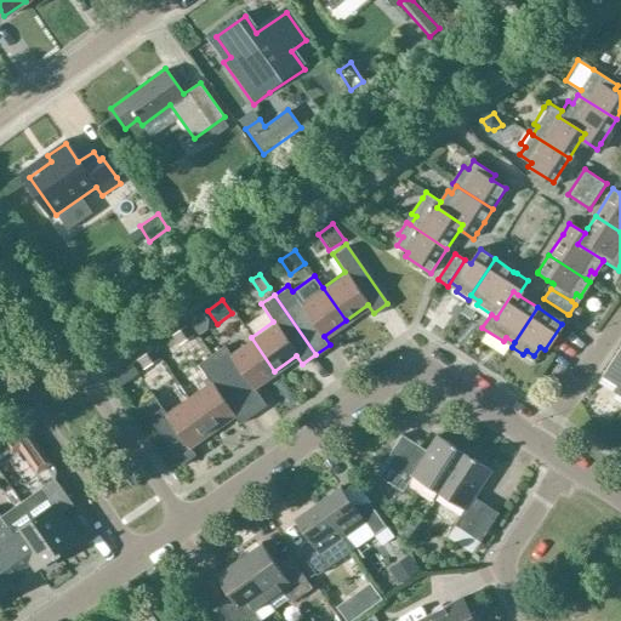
[(193,335),(187,326),(172,336),(178,346),(193,335)]
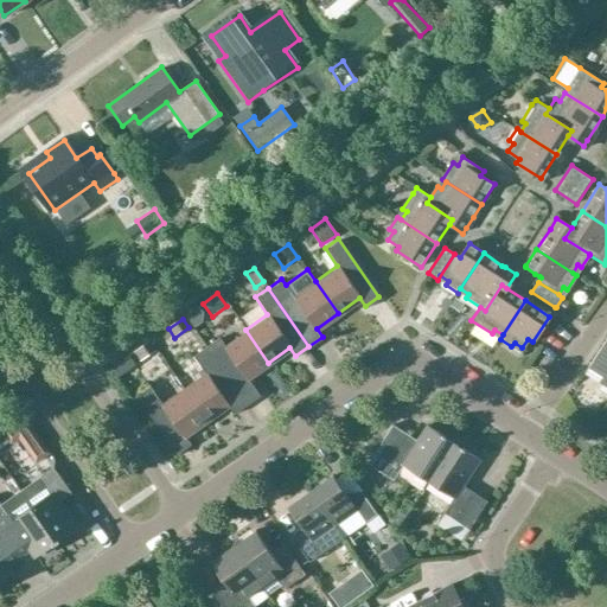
[(218,337),(204,346),(246,403),(259,395),(247,377),(268,363),(246,330),(224,345),(218,337)]
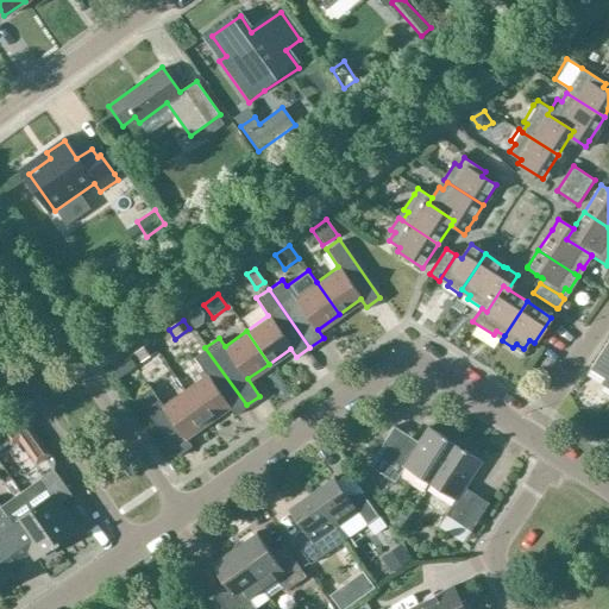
[(608,336),(586,371),(601,381),(598,383),(608,389),(608,336)]
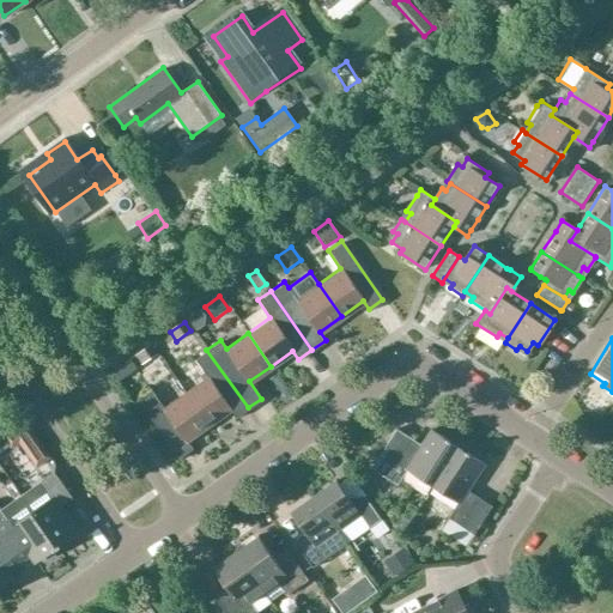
[(150,346),(135,356),(143,365),(156,356),(150,346)]
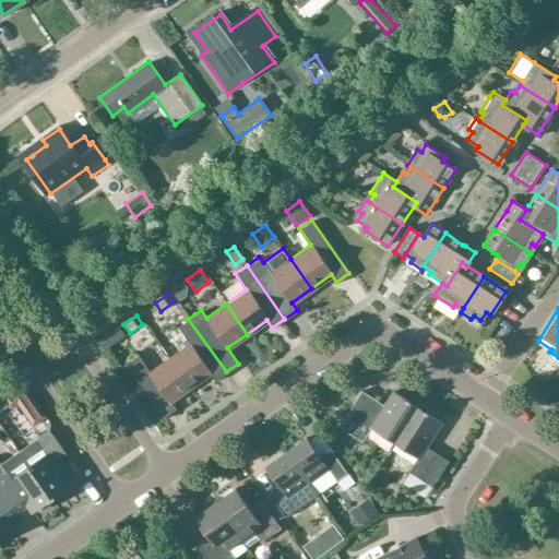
[(188,344),(167,357),(189,388),(209,373),(213,380),(226,371),(188,319),(176,326),(188,344)]
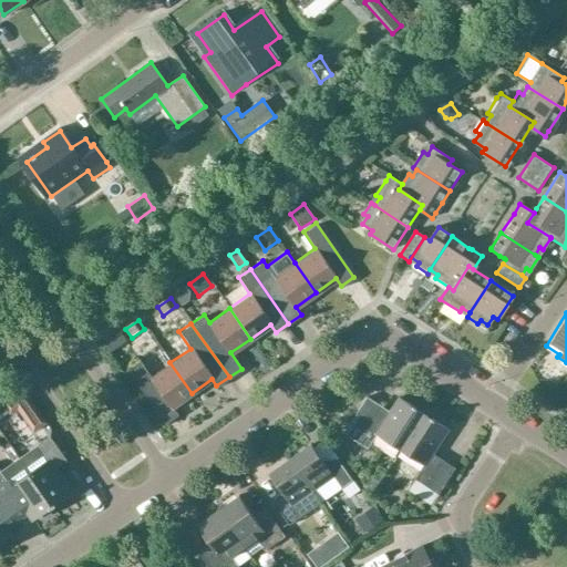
[(192,393),(169,362),(150,377),(138,360),(125,369),(164,423),(176,414),(171,406),(192,393)]
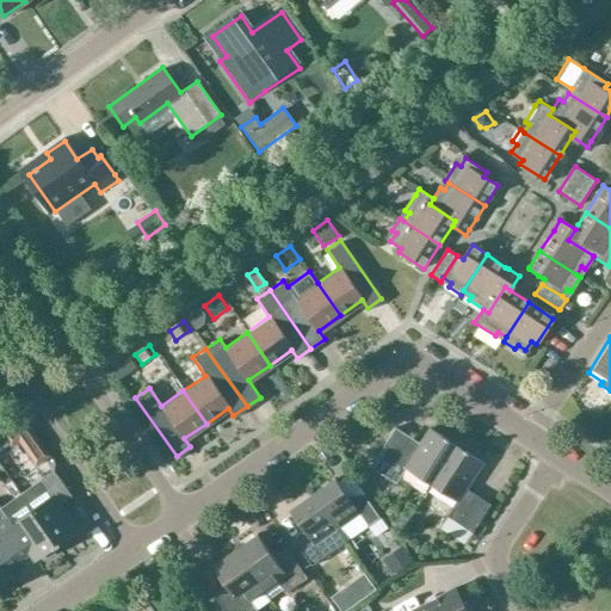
[(22,418),(1,432),(11,445),(19,440),(31,432),(22,418)]
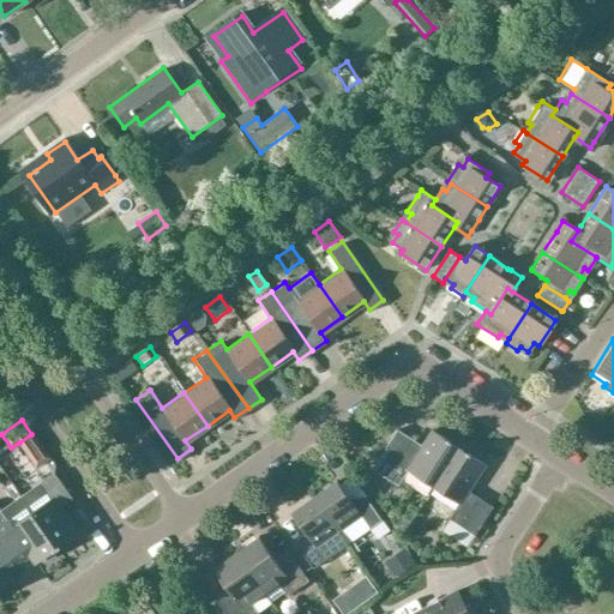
[(405,469),(432,486),(457,446),(431,428),(420,444),(396,428),(371,468),(396,483),(405,469)]
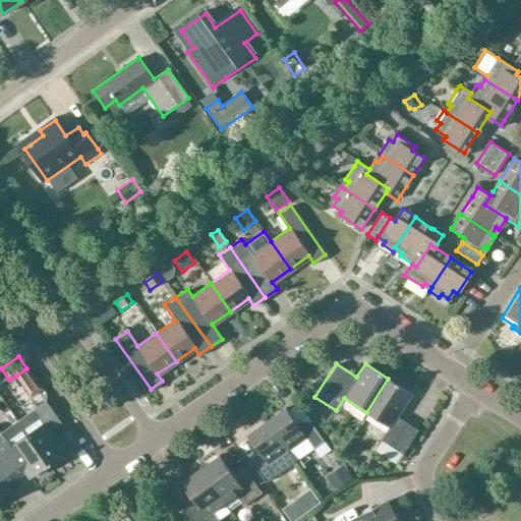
[(388,379),(366,412),(388,426),(380,439),(401,453),(417,428),(396,415),(410,393),(388,379)]
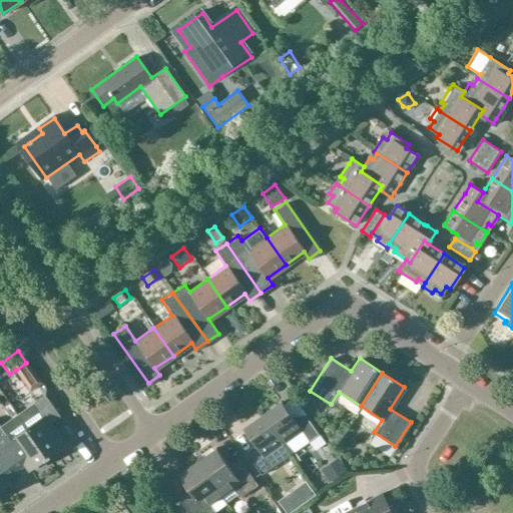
[(27,429),(47,458),(65,446),(49,424),(59,417),(44,396),(34,404),(17,415),(27,429)]
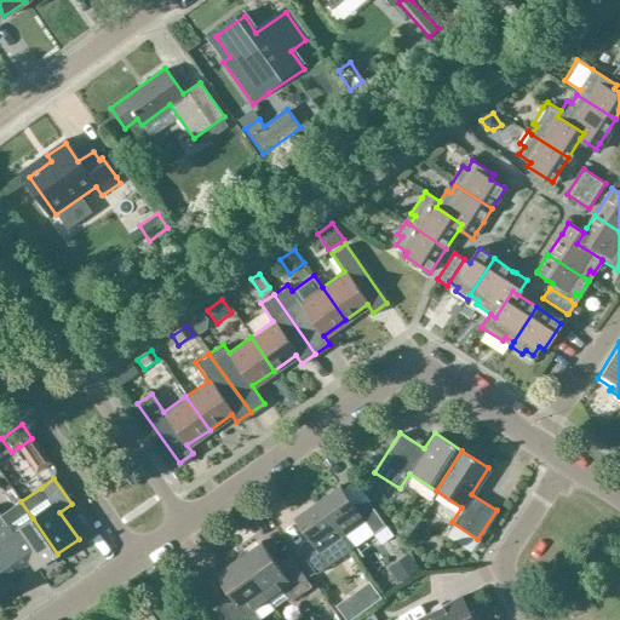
[(375,481),(366,487),(378,504),(386,497),(375,481)]
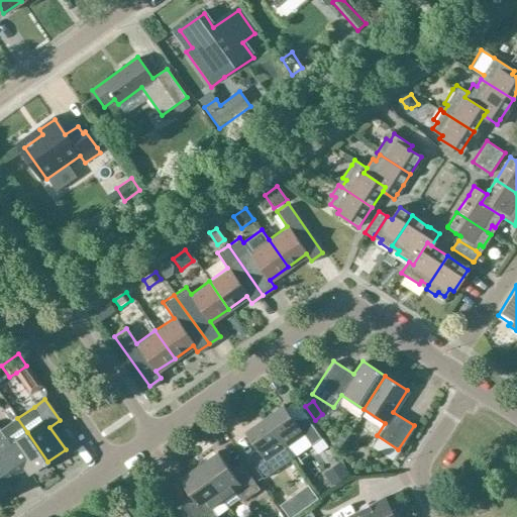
[(282,404),(263,417),(283,446),(290,456),(309,444),(320,437),(306,417),(296,424),(282,404)]
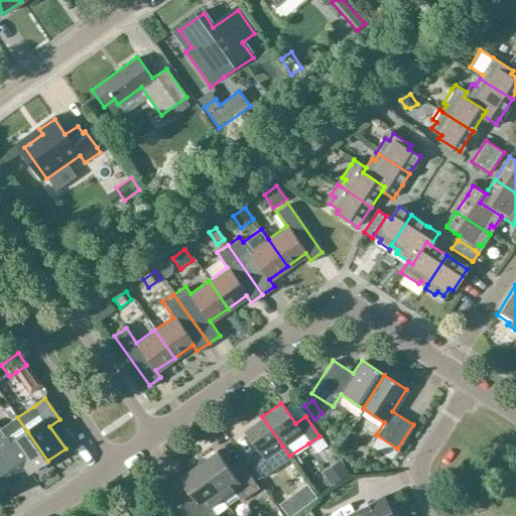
[(282,445),(262,416),(243,430),(257,450),(248,457),(261,477),(290,457),(282,445)]
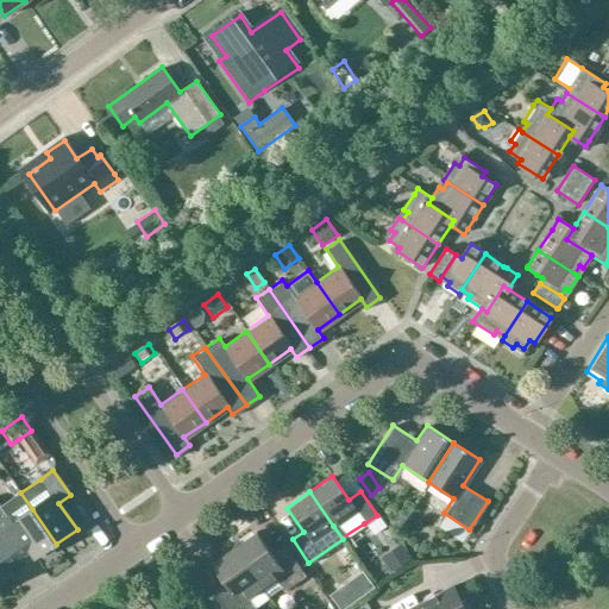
[(35,558),(56,544),(32,509),(20,493),(0,507),(0,533),(5,540),(17,533),(35,558)]
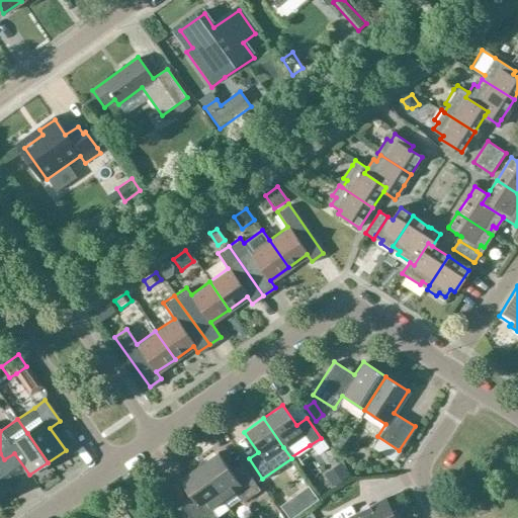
[(338,438),(334,445),(341,450),(346,443),(338,438)]
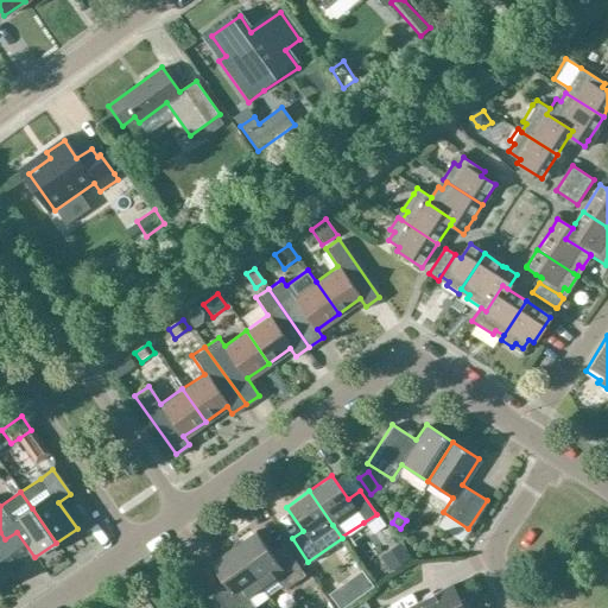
[(234,546),(268,596),(282,587),(285,591),(306,576),(285,545),(272,553),(257,531),(234,546)]
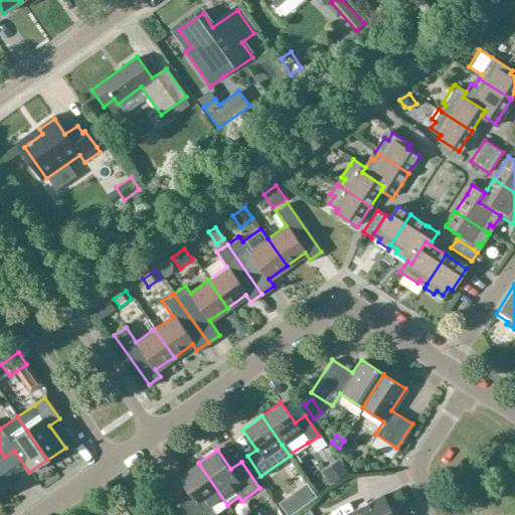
[(0,492),(9,486),(0,472),(0,460),(4,457),(0,451),(0,492)]
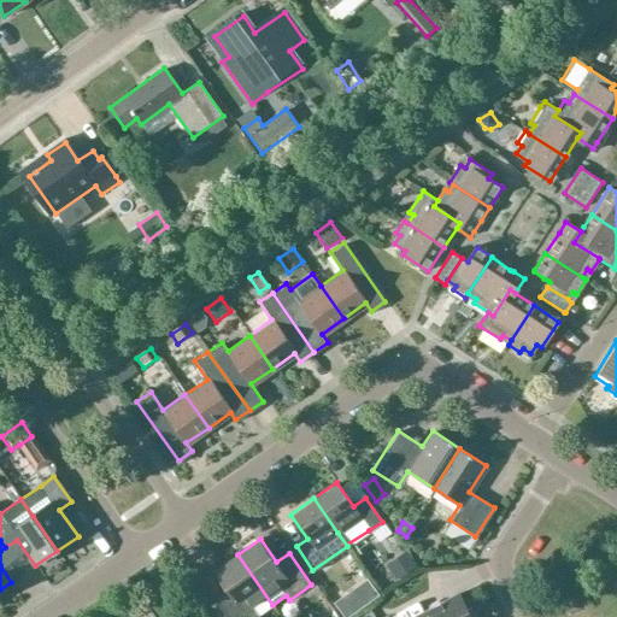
[(409,552),(387,568),(397,581),(418,566),(409,552)]
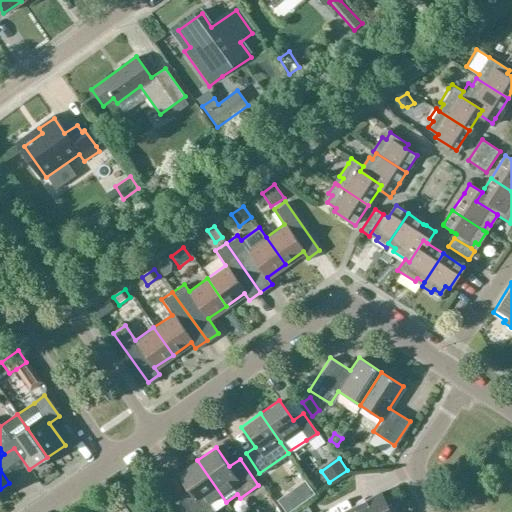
[(226,502),(197,460),(178,474),(191,493),(181,500),(189,511),(216,511),(215,509),(226,502)]
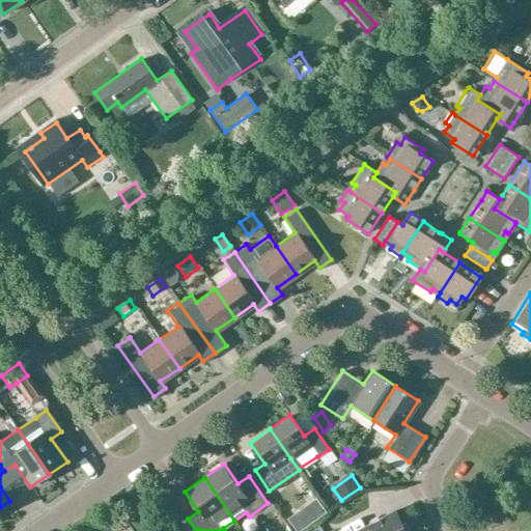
[(306,507),(288,520),(296,530),(297,530),(314,520),(306,507)]
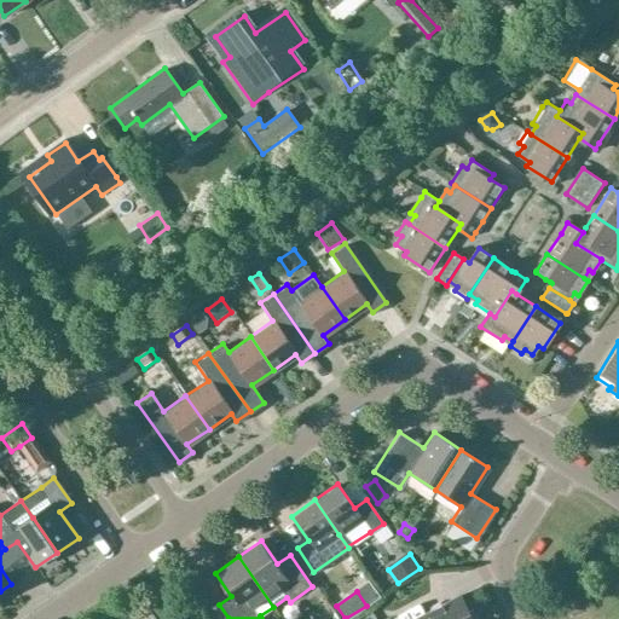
[(414,618),(472,618),(458,595),(414,618)]
